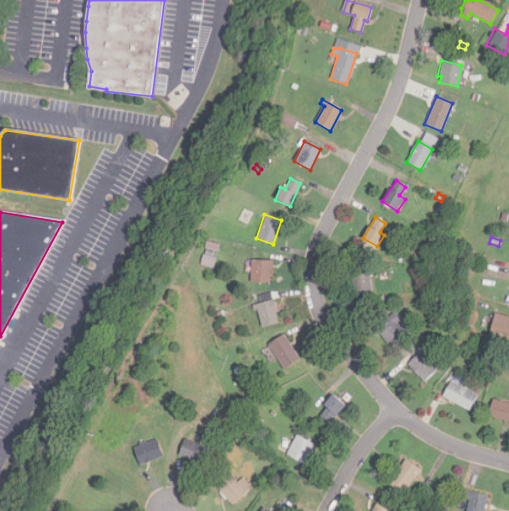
[(210,256),(202,253),(204,248),(212,250),(210,256)]
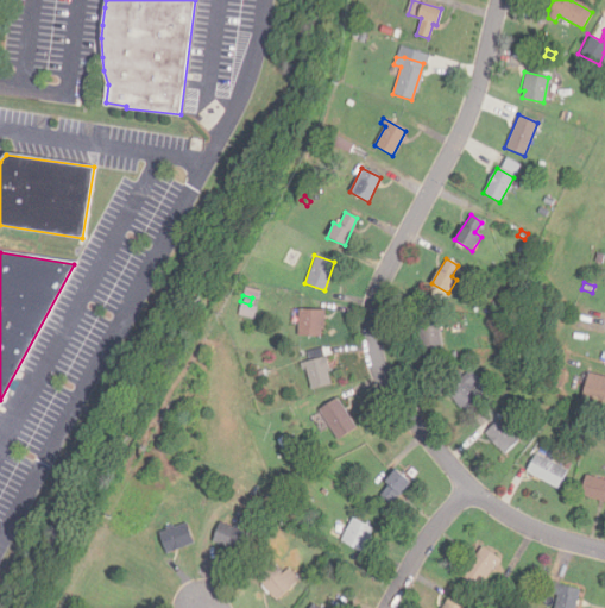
[(253,304),(238,301),(235,314),(251,317),(253,304)]
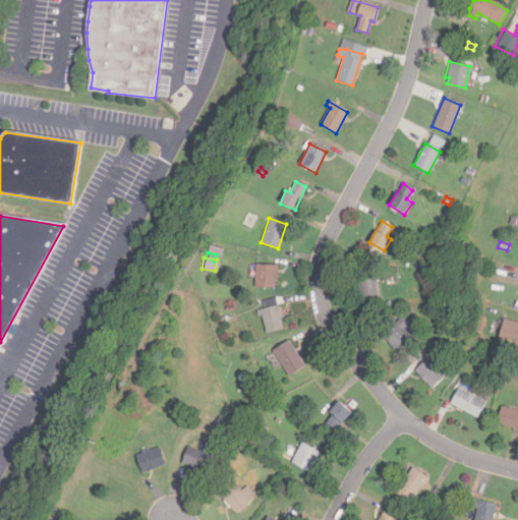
[(275,288),(253,287),(254,265),(276,265),(275,288)]
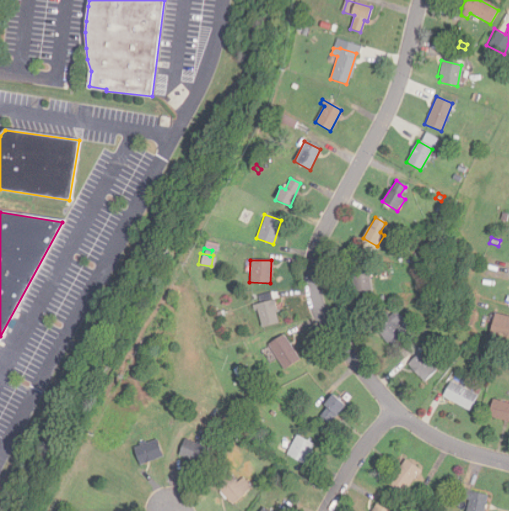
[(355,300),(349,272),(369,267),(370,273),(372,297),(355,300)]
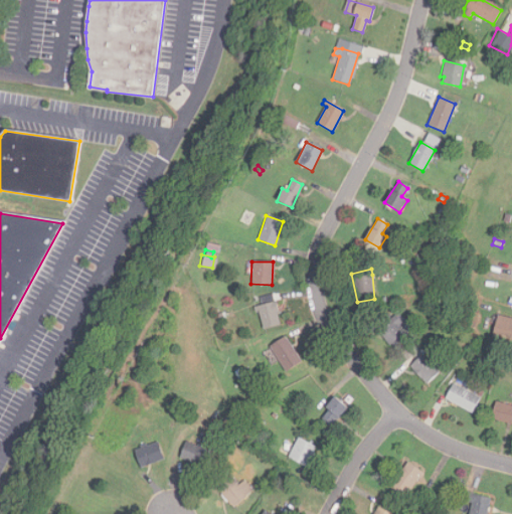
[(262,330),(258,311),(253,312),(252,307),(274,302),(280,325),(262,330)]
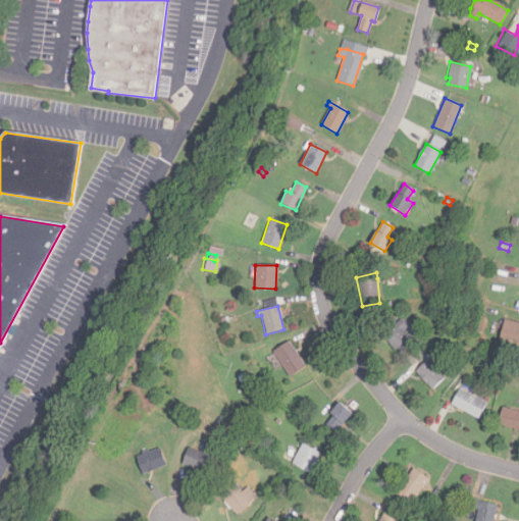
[(399,351),(397,348),(394,350),(384,336),(385,335),(378,325),(392,315),(396,321),(403,315),(409,324),(406,326),(409,329),(407,331),(413,341),(399,351)]
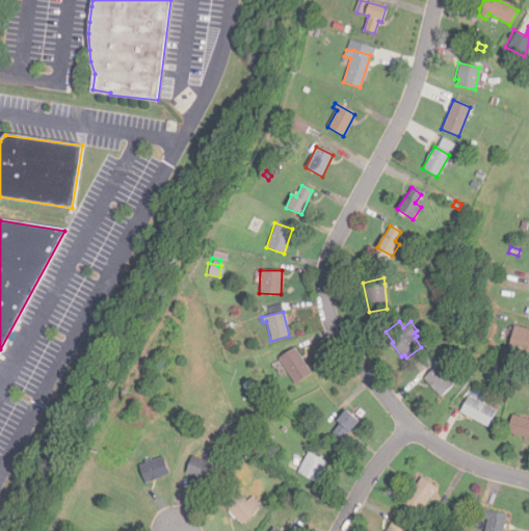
[(526,332),(525,338),(528,339),(525,359),(503,353),(509,327),(526,332)]
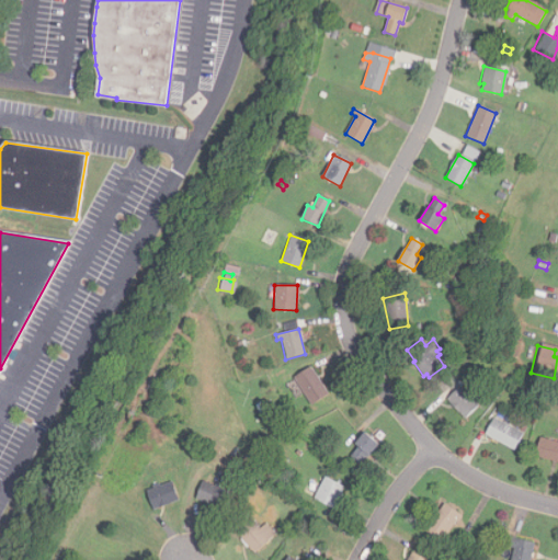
[(309,406),(292,377),(310,366),(327,395),(309,406)]
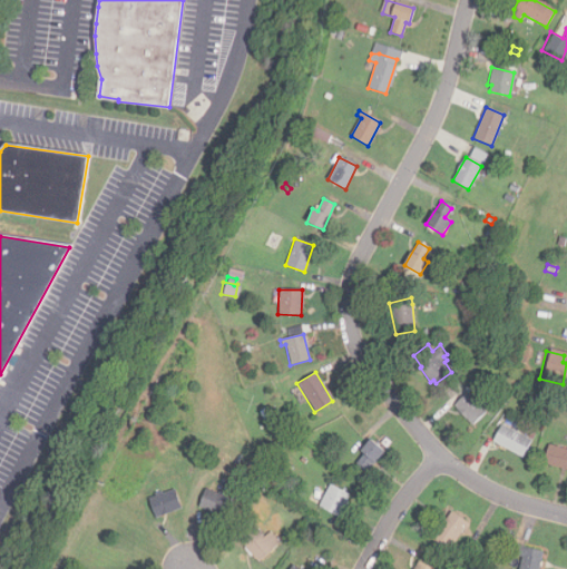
[(471,424),(453,406),(466,393),(484,412),(471,424)]
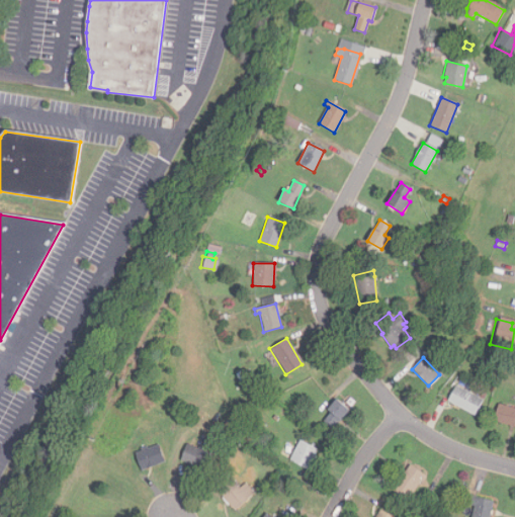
[(474,415),(447,401),(454,386),(481,401),(474,415)]
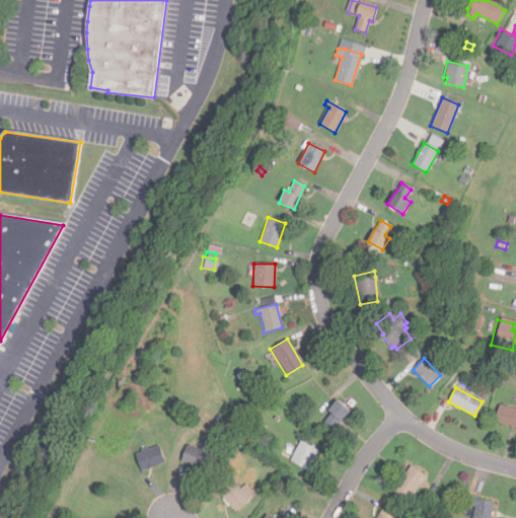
[(330,430),(323,422),(333,414),(329,411),(339,401),(350,413),(330,430)]
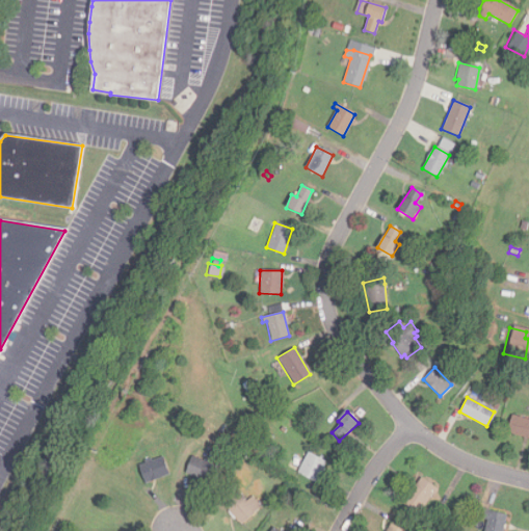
[(528,439),(505,432),(511,415),(528,420),(528,439)]
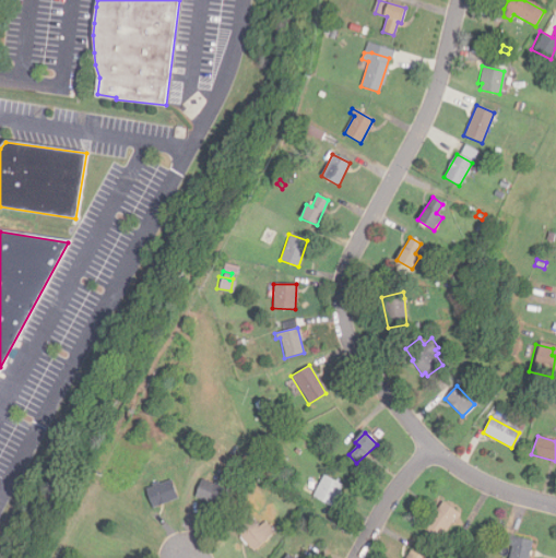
[(333,508),(312,497),(323,475),(342,485),(339,491),(333,508)]
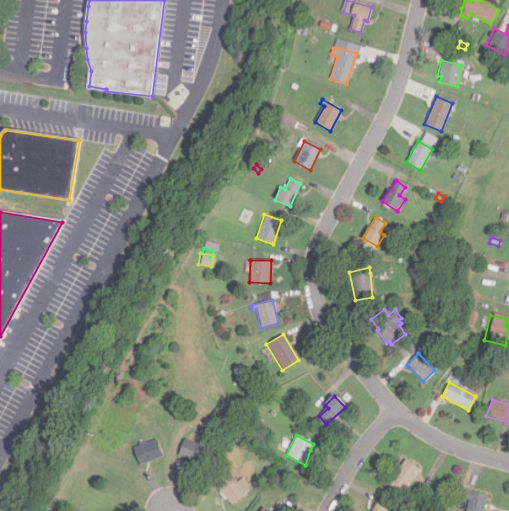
[(139,465),(133,449),(155,440),(162,456),(139,465)]
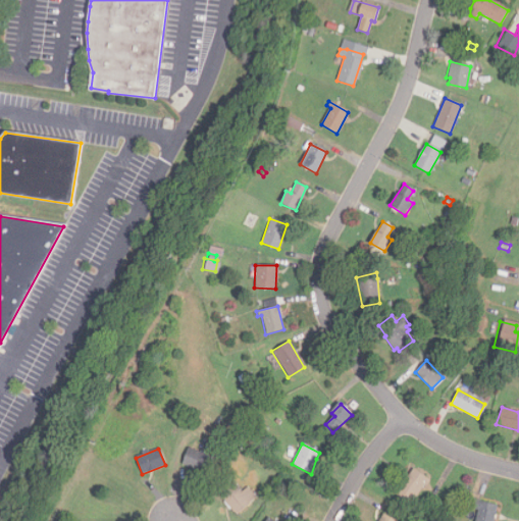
[(209,475),(182,466),(188,449),(211,457),(216,457),(209,475)]
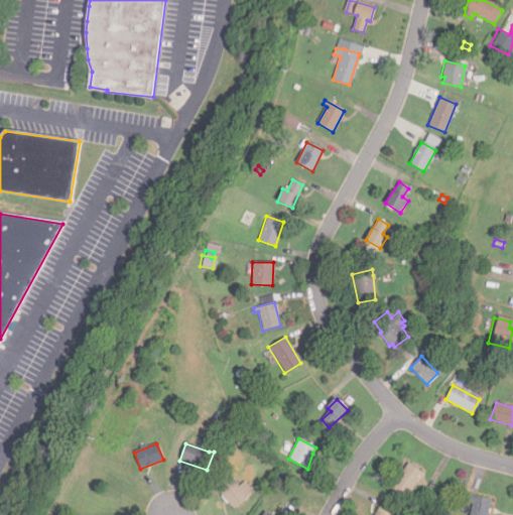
[(404,498),(390,488),(408,464),(424,476),(420,481),(404,498)]
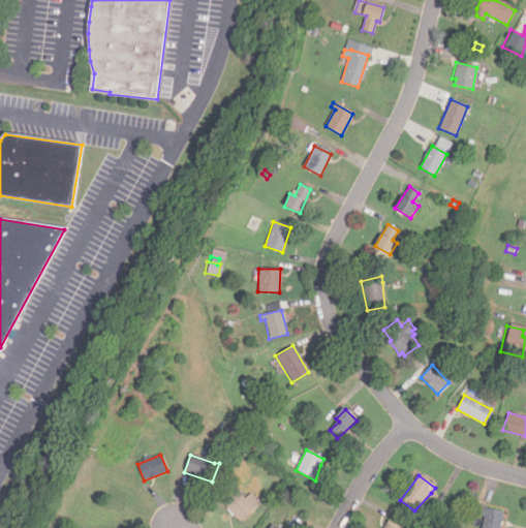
[(87,490),(80,486),(84,478),(91,483),(87,490)]
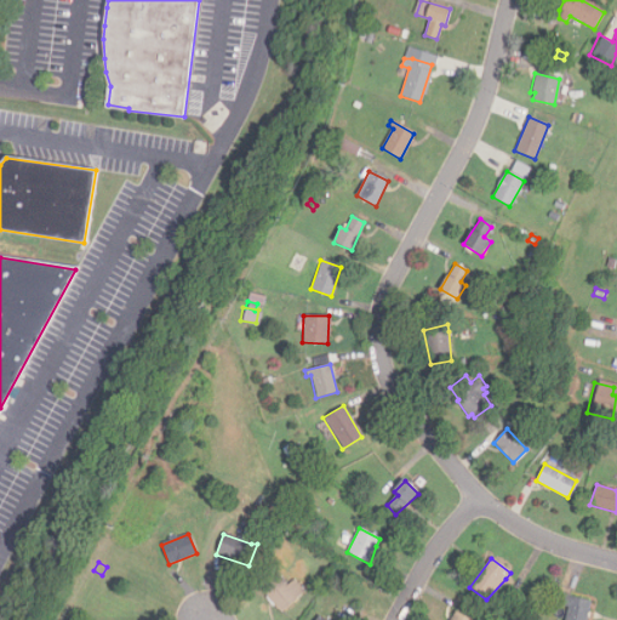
[(279,613),(256,586),(274,570),(286,585),(293,580),(303,592),(279,613)]
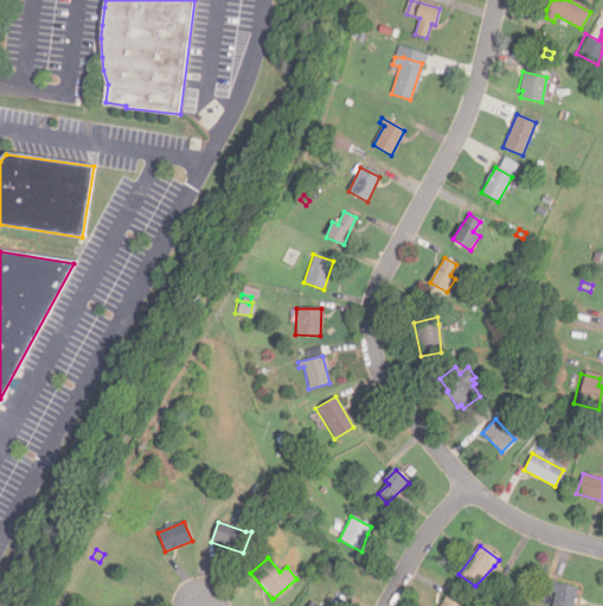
[(550,605),(555,592),(543,589),(546,578),(576,587),(570,605),(550,605)]
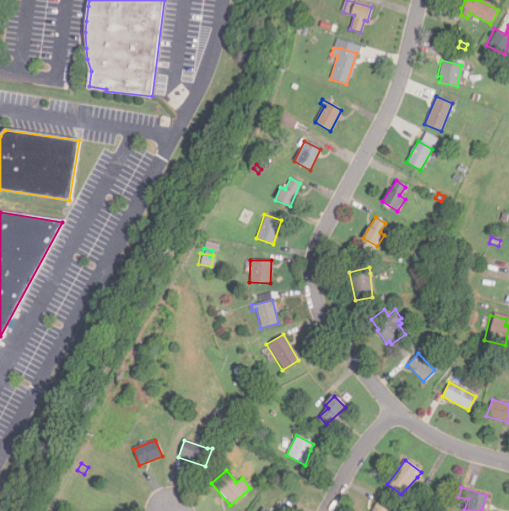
[(368,510),(388,510),(389,510),(373,502),(368,510)]
